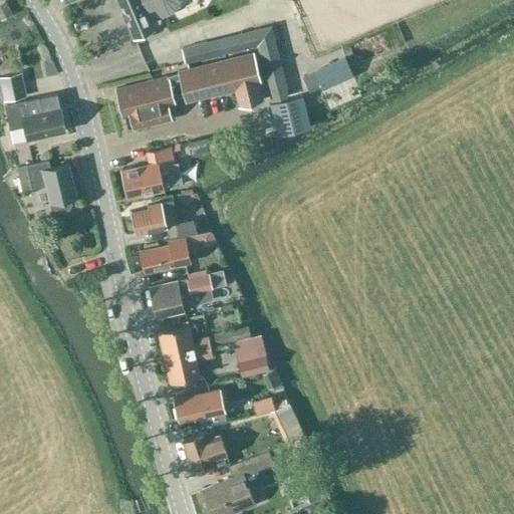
[(118,0),(135,37),(155,29),(154,26),(155,26),(158,25),(160,23),(161,20),(161,17),(170,14),(173,12),(176,9),(179,5),(181,1),(181,0),(118,0)]
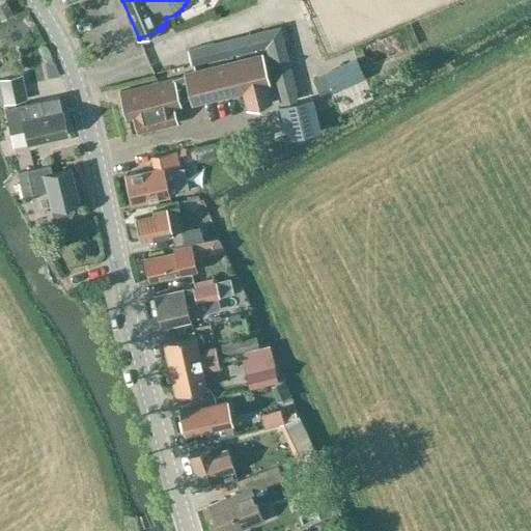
[(5,1),(0,3),(0,16),(1,19),(11,12),(5,1)]
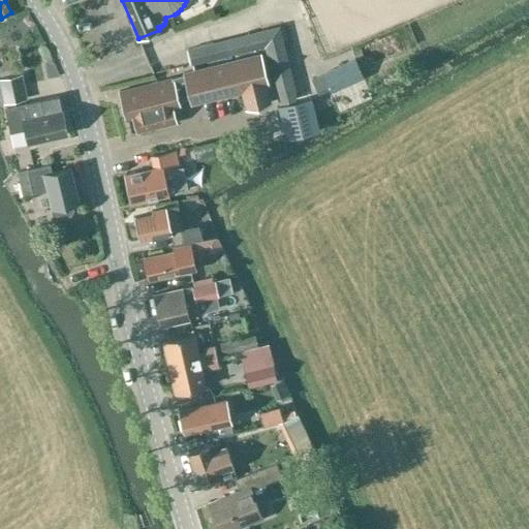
[(0,43),(23,34),(14,13),(0,19),(0,43)]
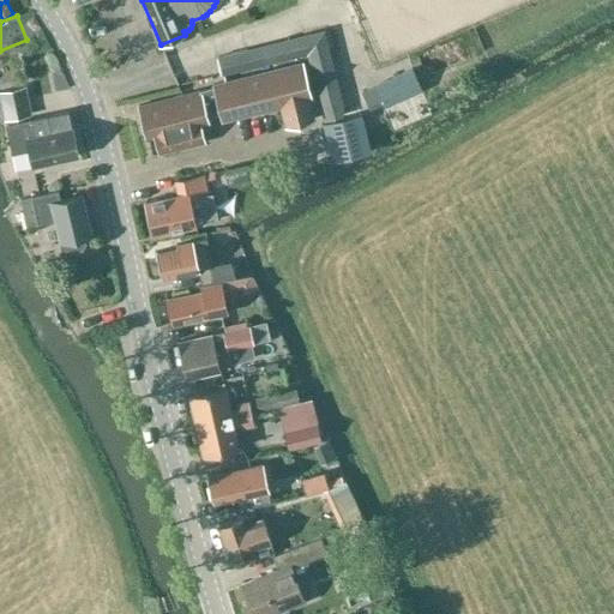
[(223,74),(311,53),(327,118),(344,114),(324,31),(251,49),(251,48),(218,56),(223,74)]
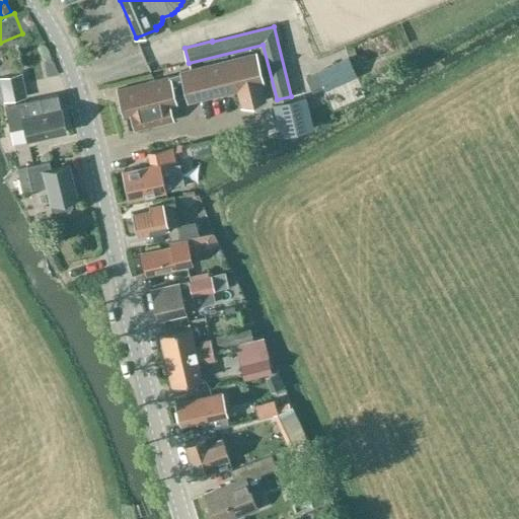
[(264,83),(255,53),(181,71),(187,94),(236,82),(241,106),(266,100),(262,83),(264,83)]
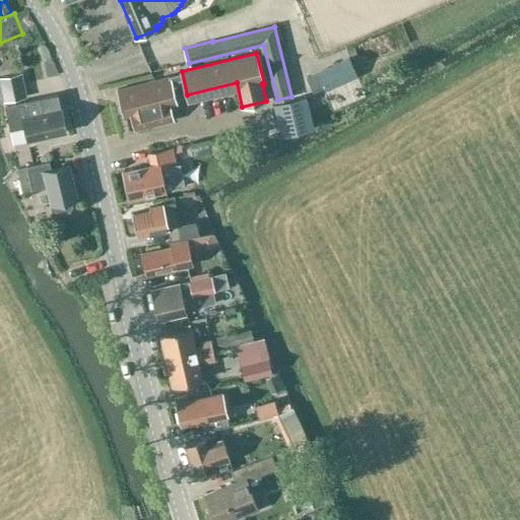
[(349,54),(304,74),(310,89),(334,78),(339,90),(360,82),(353,69),(355,68),(349,54)]
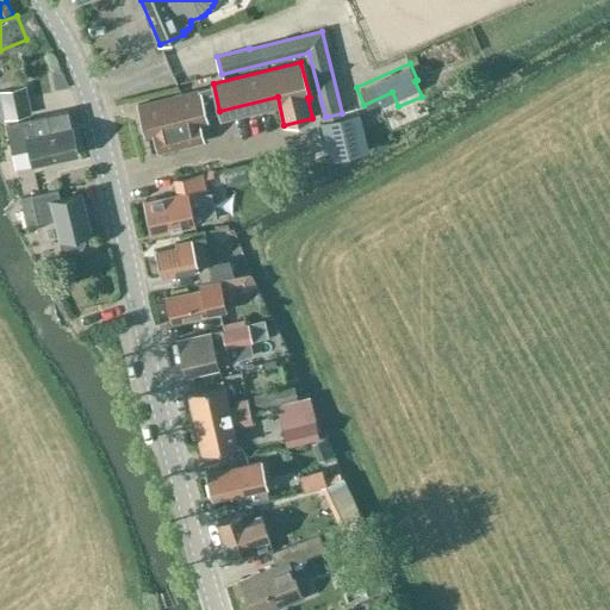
[(23,86),(0,89),(0,93),(5,118),(29,113),(23,86)]
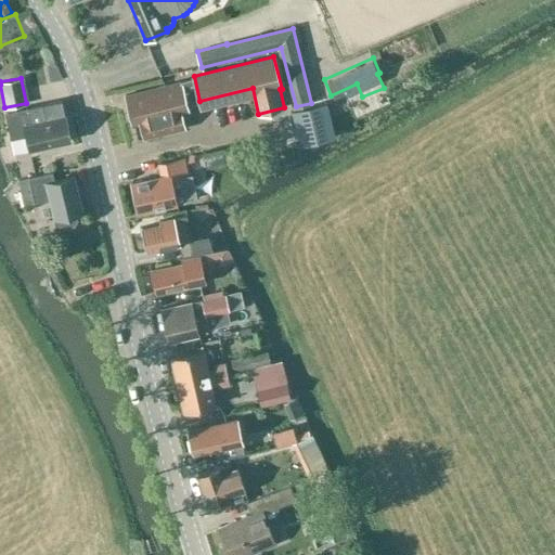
[(182,113),(189,111),(181,81),(126,95),(133,125),(141,123),(144,138),(185,128),(182,113)]
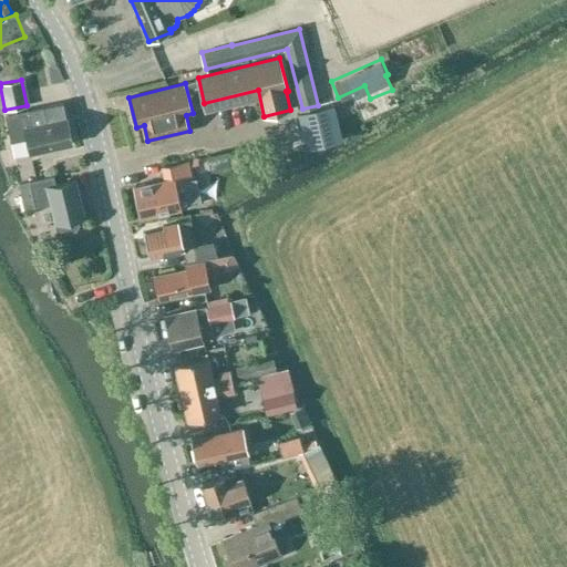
[(28,109),(6,114),(10,142),(27,138),(30,153),(71,144),(62,102),(28,110),(28,109)]
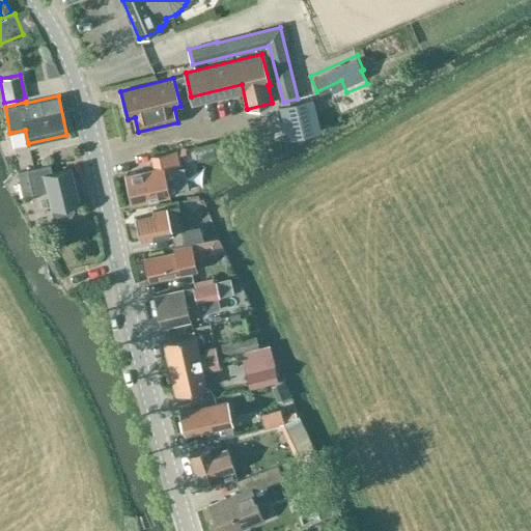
[(280,107),(285,129),(287,138),(320,130),(312,99),(280,107)]
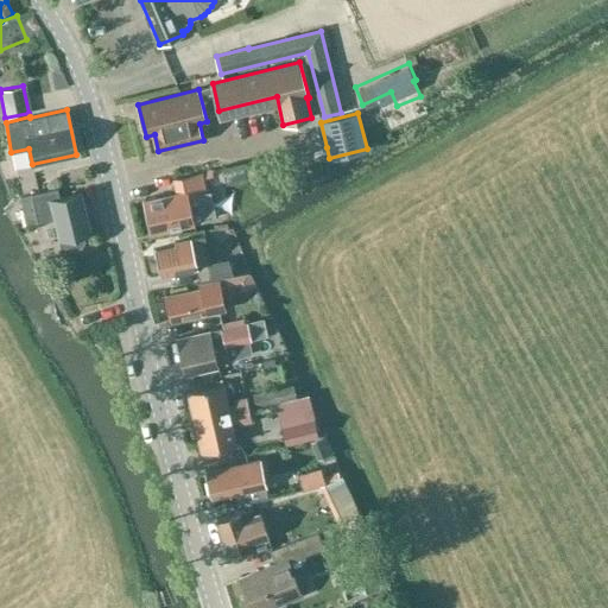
[(177,192),(144,200),(151,232),(213,217),(207,192),(203,179),(215,177),(213,170),(173,178),(177,192)]
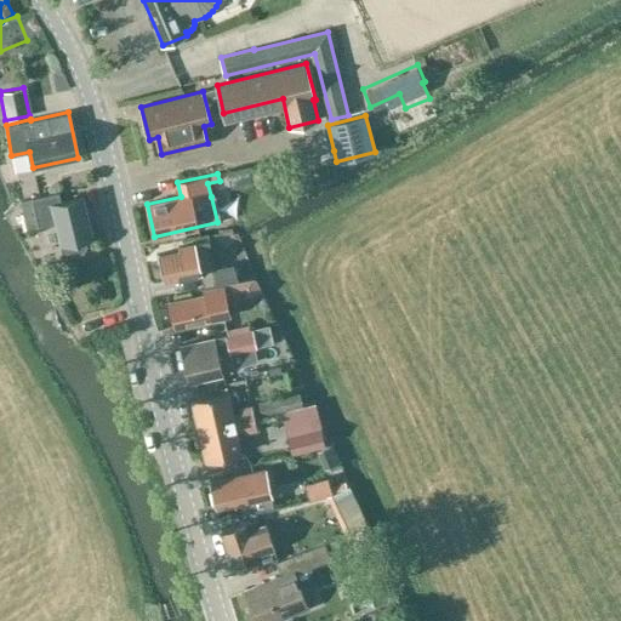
[(58,192),(22,200),(23,209),(34,228),(38,227),(55,223),(60,245),(63,245),(64,251),(70,255),(84,252),(89,245),(87,240),(86,239),(92,238),(83,197),(61,201),(58,193),(58,192)]
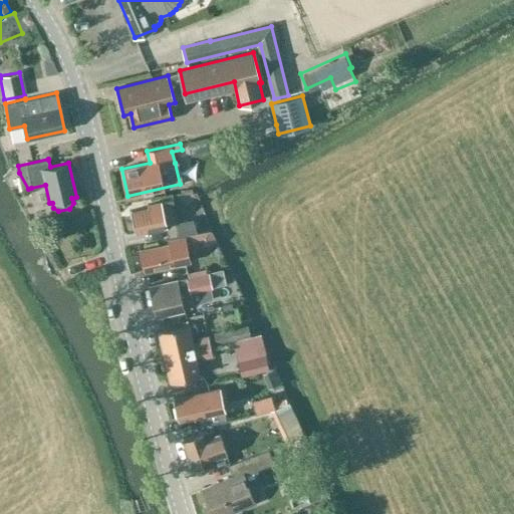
[(148,207),(132,210),(137,233),(166,226),(169,238),(179,236),(197,232),(193,218),(178,221),(173,199),(162,202),(148,204),(148,207)]
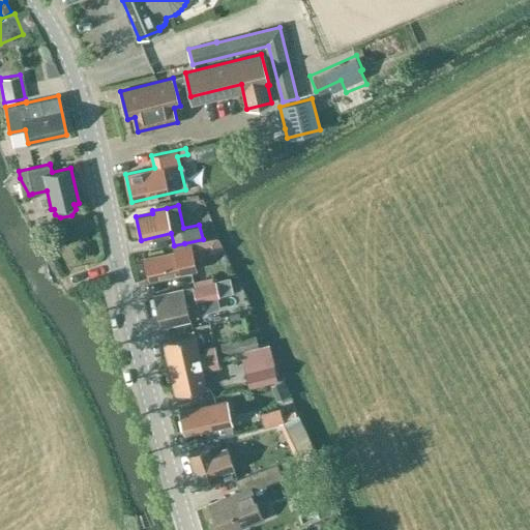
[(174,251),(145,258),(149,278),(190,269),(184,244),(184,243),(174,245),(173,245),(174,246),(174,247),(174,251)]
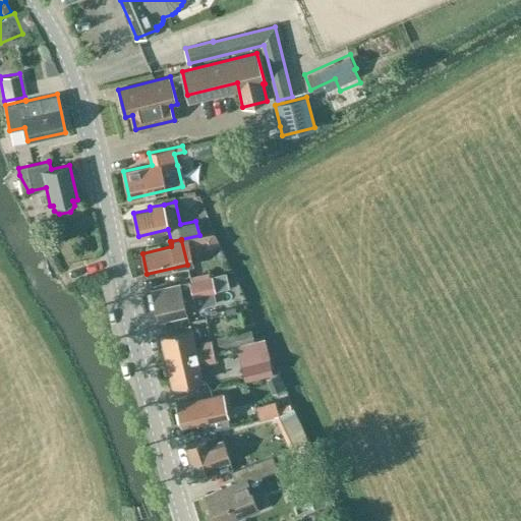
[(229,271),(151,290),(157,319),(186,311),(196,309),(193,296),(236,286),(229,271)]
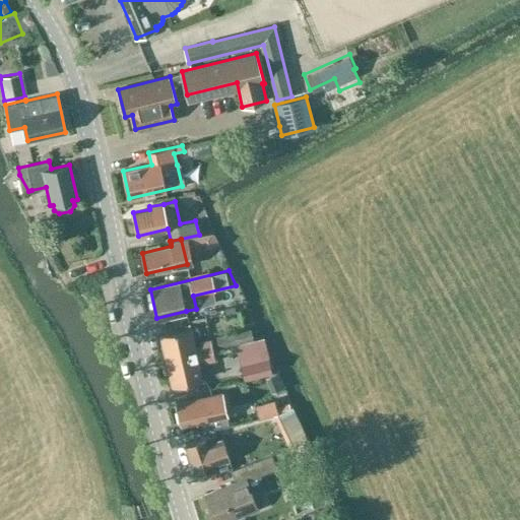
[(216,325),(231,321),(226,307),(212,311),(216,325)]
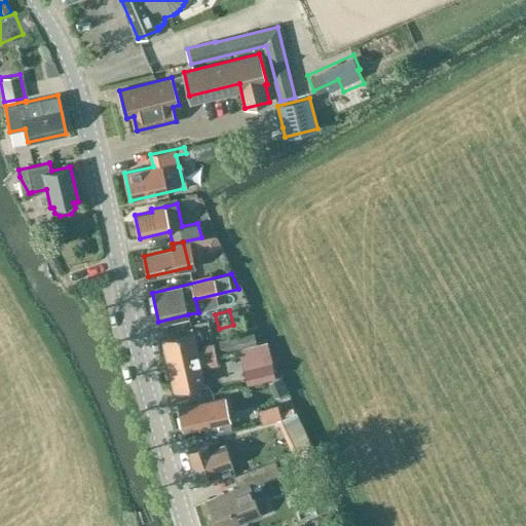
[(194,331),(162,338),(168,365),(216,353),(215,352),(214,343),(203,345),(203,347),(198,349),(194,331)]
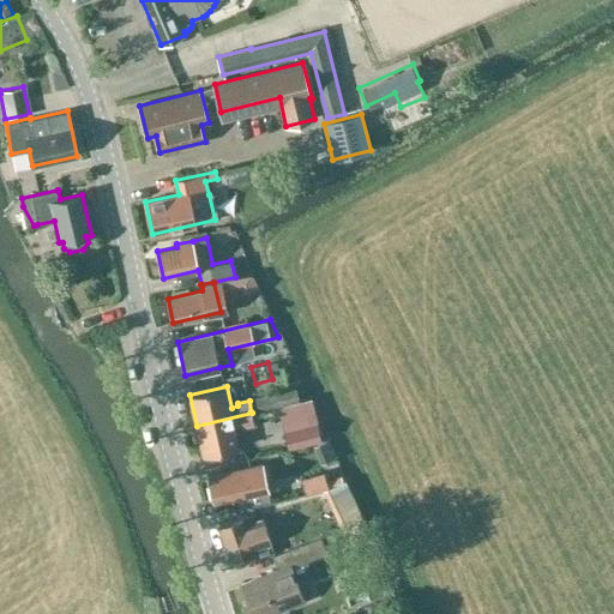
[(298,386),(256,397),(258,409),(301,398),(298,386)]
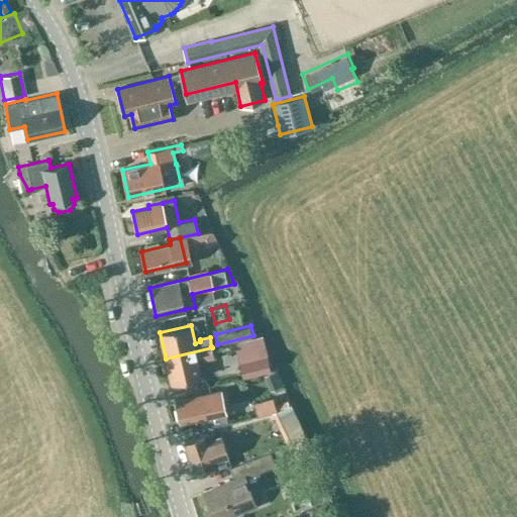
[(252,338),(234,342),(241,377),(268,371),(264,357),(256,359),(252,338)]
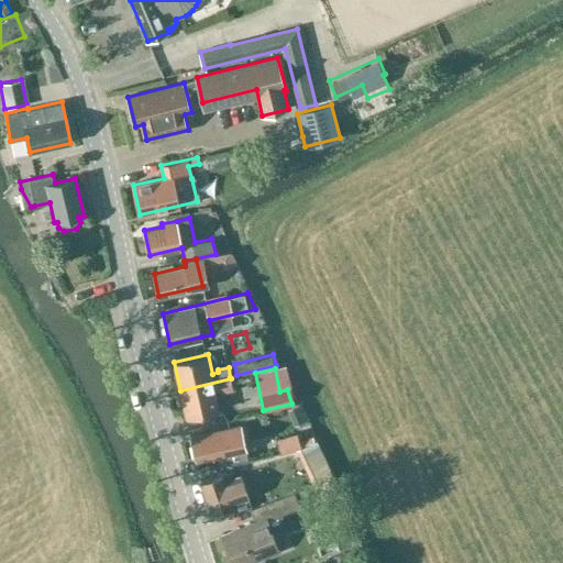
[(231,378),(180,390),(186,418),(220,410),(217,393),(233,389),(231,378)]
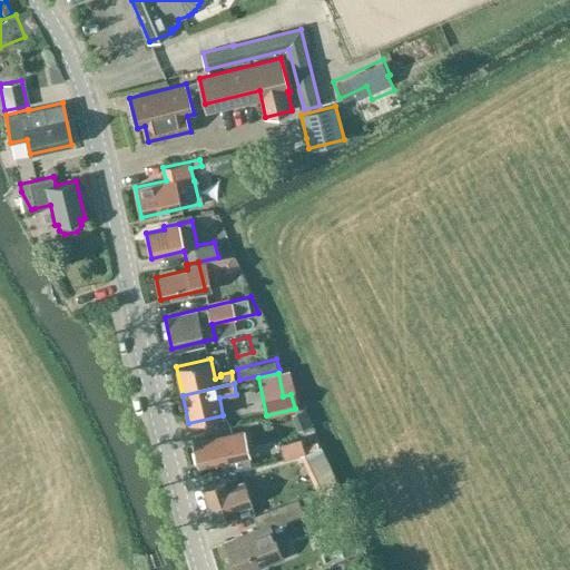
[(243,430),(193,441),(198,467),(233,459),(229,448),(246,444),(243,430)]
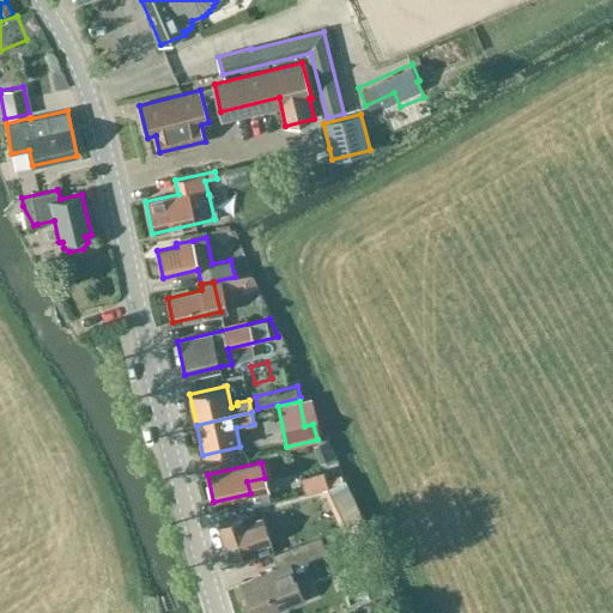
[(323,471),(299,478),(304,493),(322,489),(328,486),(323,471)]
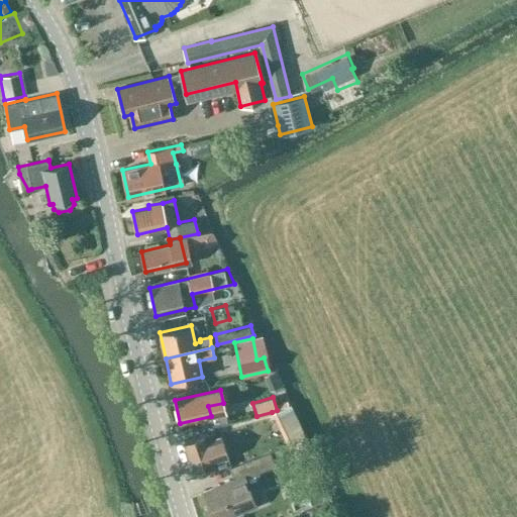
[(213,406),(216,415),(233,411),(231,402),(213,406)]
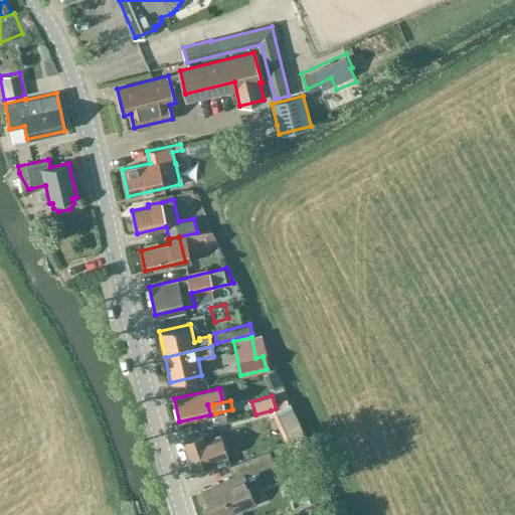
[(290,402),(282,405),(282,406),(276,408),(271,410),(286,446),(306,437),(290,402)]
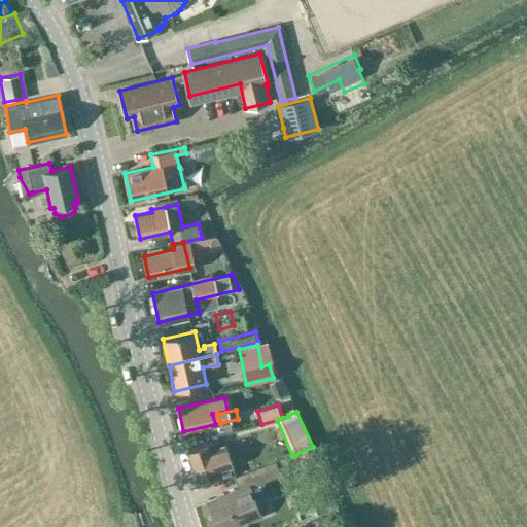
[(214,440),(187,450),(198,482),(220,473),(222,479),(231,476),(238,473),(235,465),(236,465),(229,444),(217,448),(214,440)]
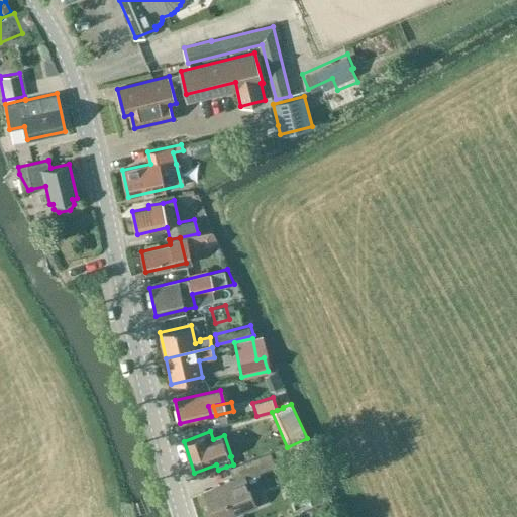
[(213,516),(225,516),(256,505),(252,495),(265,490),(259,472),(276,466),(271,452),(253,458),(252,458),(229,468),(233,480),(203,492),(213,516)]
